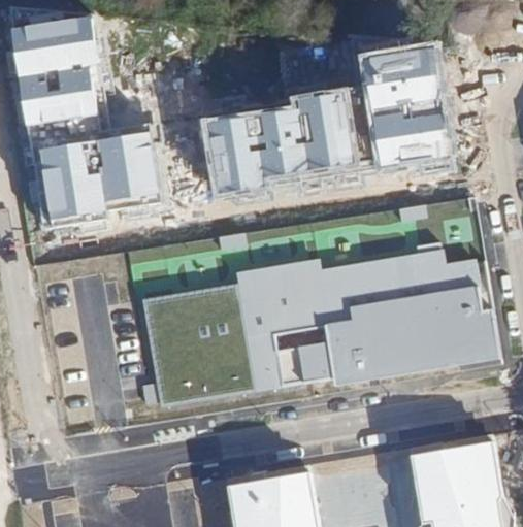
[(97,65),(89,14),(9,28),(26,127),(97,114),(89,66),(97,65)]
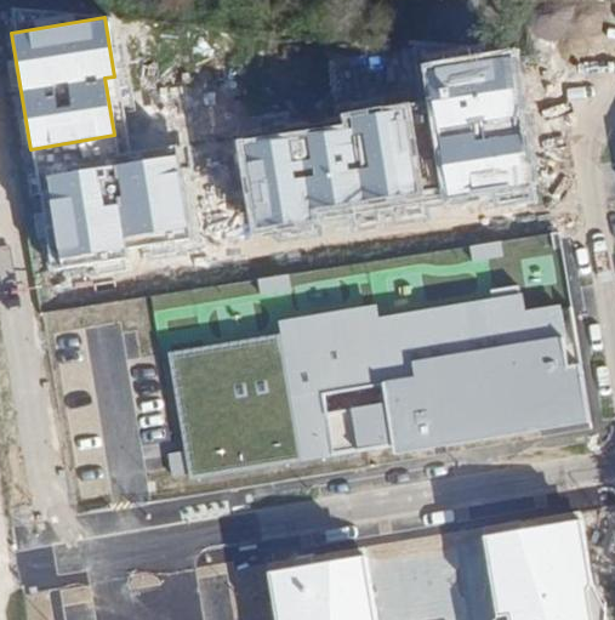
[(513,49),(420,63),(442,197),(534,183),(513,49)]
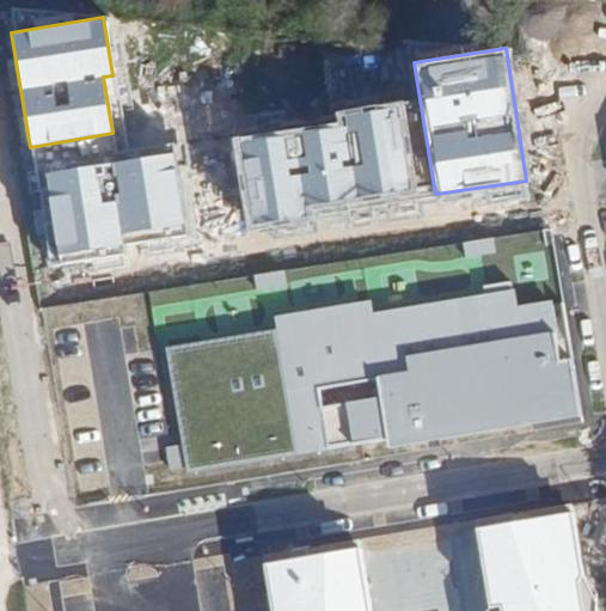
[(337,123),(227,136),(248,231),(310,222),(307,207),(417,193),(405,101),(335,110),(337,123)]
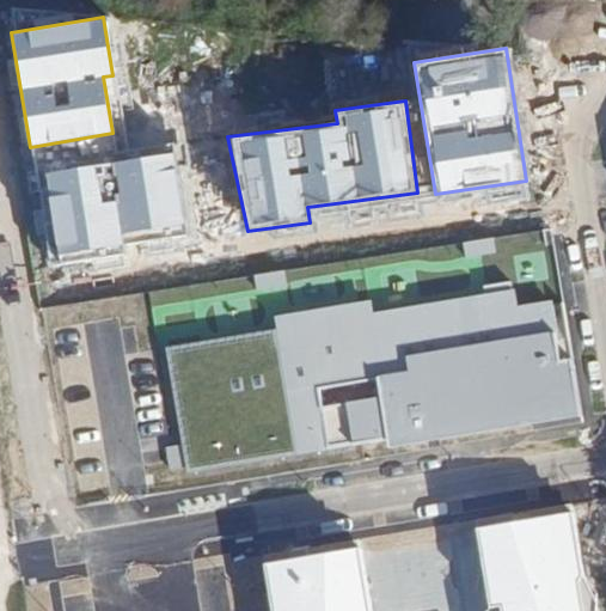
[(175,152),(43,172),(57,260),(127,249),(124,238),(187,228),(175,152)]
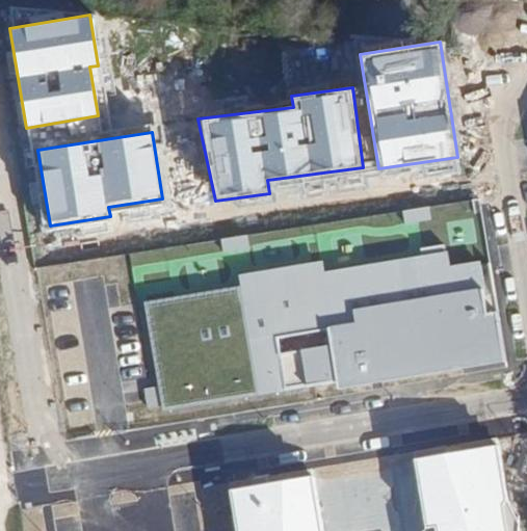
[(237,286),(137,302),(157,420),(500,363),(482,259),(477,260),(444,265),(441,250),(321,270),(319,260),(235,273),(237,286)]
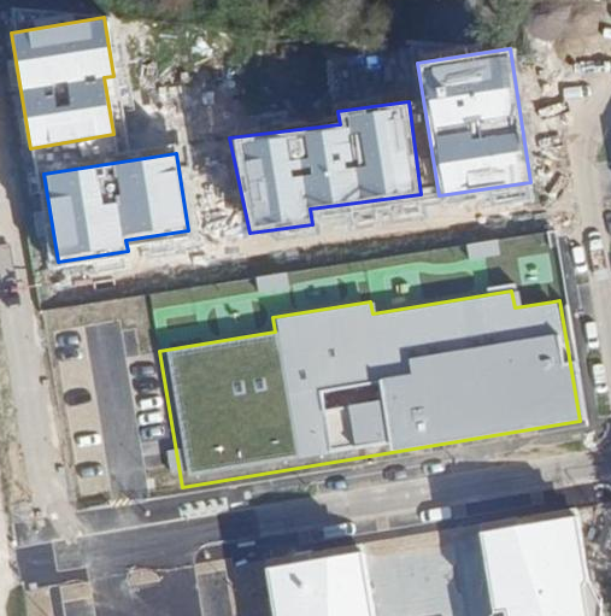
[(593,615),(577,516),(477,533),(491,615),(593,615)]
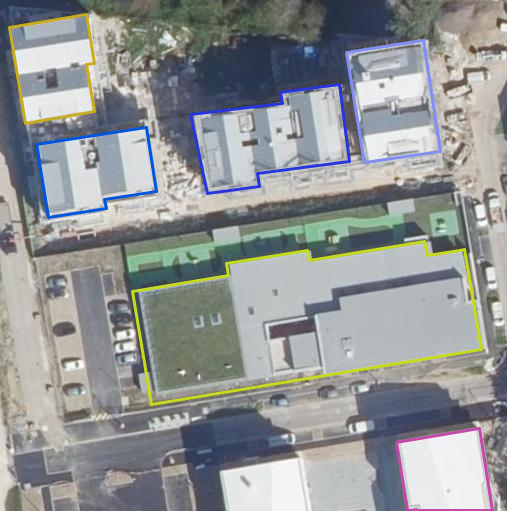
[(308,510),(300,457),(217,471),(223,510),(308,510)]
